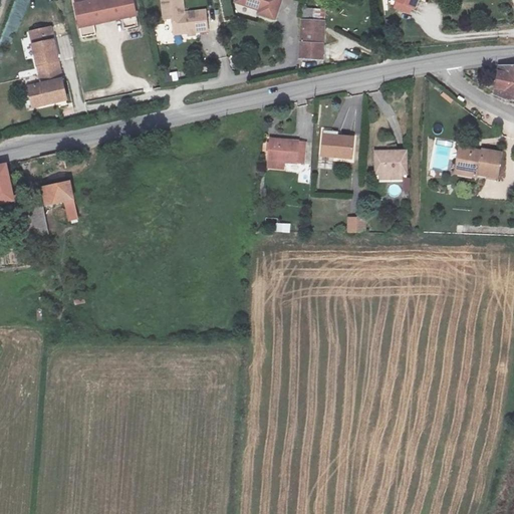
[(126,0),(113,0),(70,10),(75,29),(89,26),(89,29),(117,23),(116,20),(131,17),(126,0)]
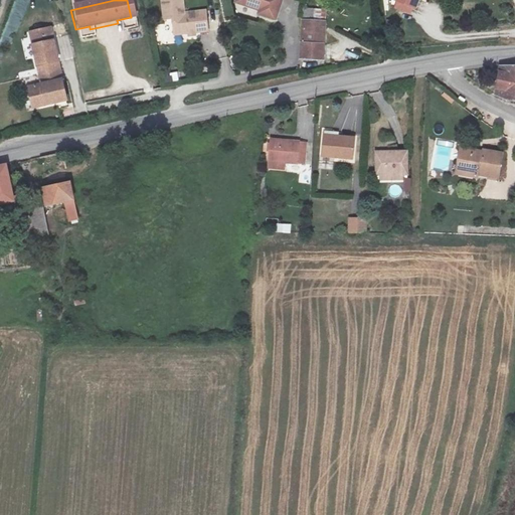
[(177,0),(156,0),(159,19),(168,19),(169,35),(184,33),(189,33),(202,31),(200,11),(179,14),(177,0)]
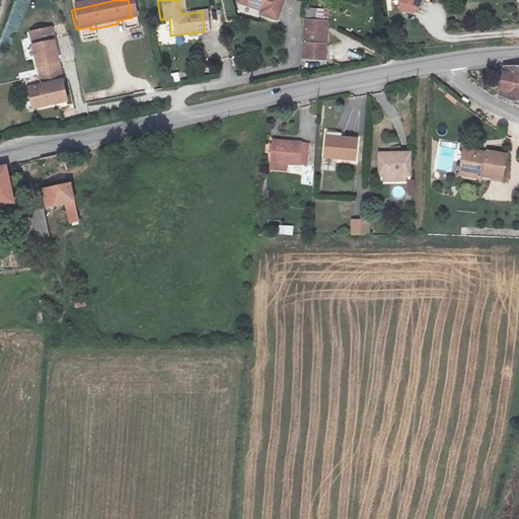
[(278,0),(233,0),(231,6),(255,13),(254,17),(271,22),(278,0)]
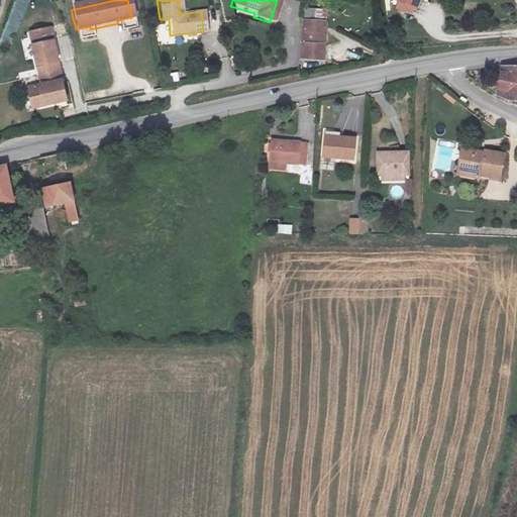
[(322,0),(299,0),(299,11),(297,59),(321,60),(322,0)]
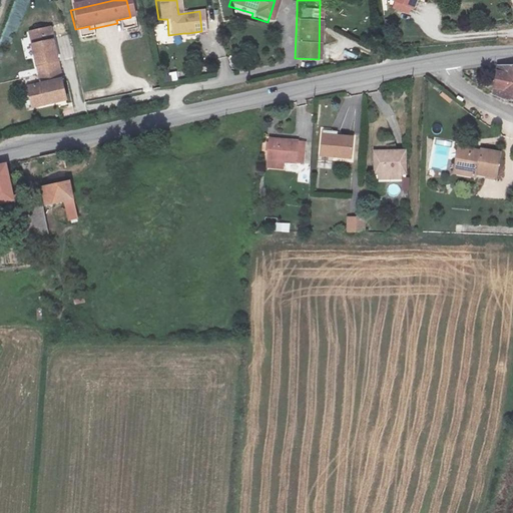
[(395,0),(415,8),(418,0),(395,0)]
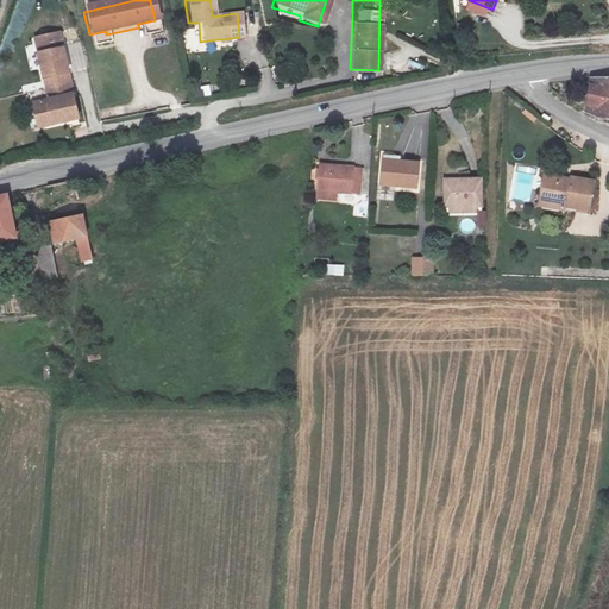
[(27,27),(29,33),(54,29),(51,22),(27,27)]
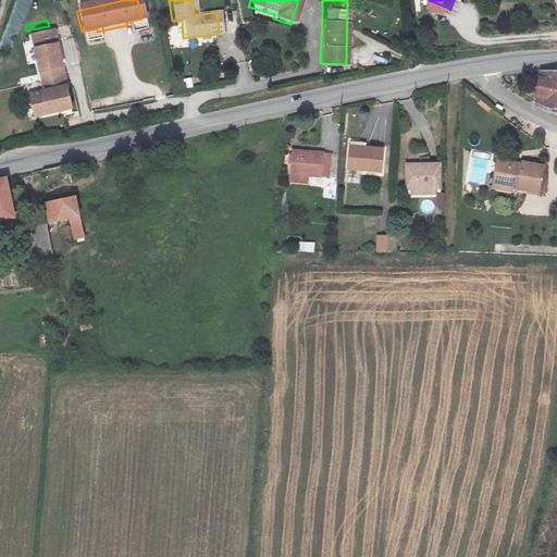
[(49,26),(26,31),(38,82),(29,83),(36,115),(67,108),(49,26)]
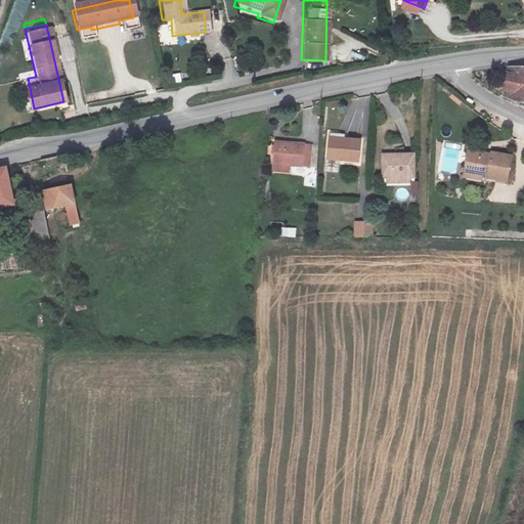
[(523,103),(523,69),(511,70),(507,99),(523,103)]
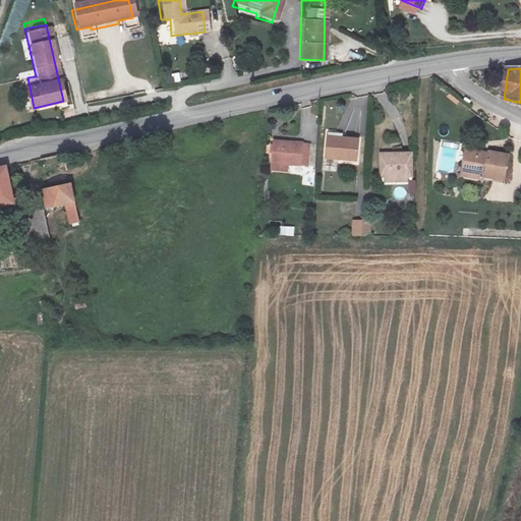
[(34,108),(27,77),(22,79),(29,109),(34,108)]
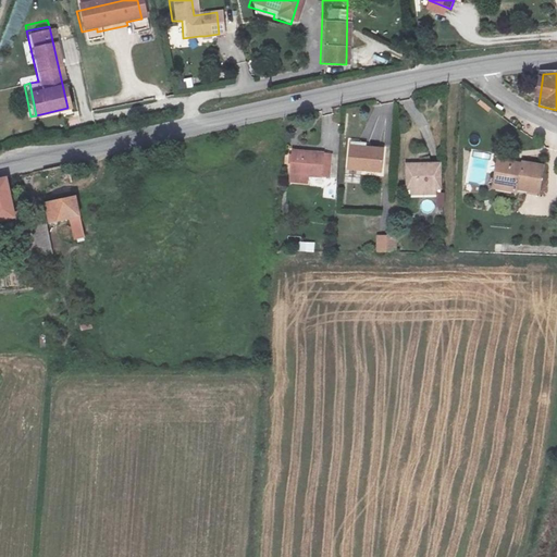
[(385,150),(351,147),(348,172),(383,174),(385,150)]
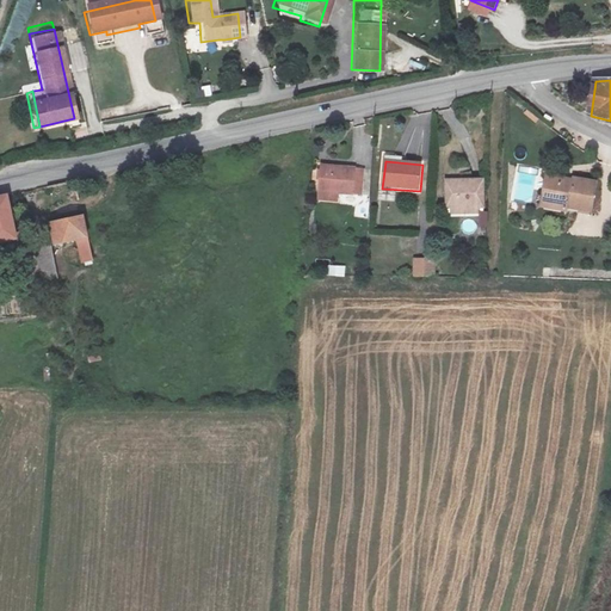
[(320,193),(339,195),(363,196),(364,172),(356,172),(356,170),(323,167),(320,193)]
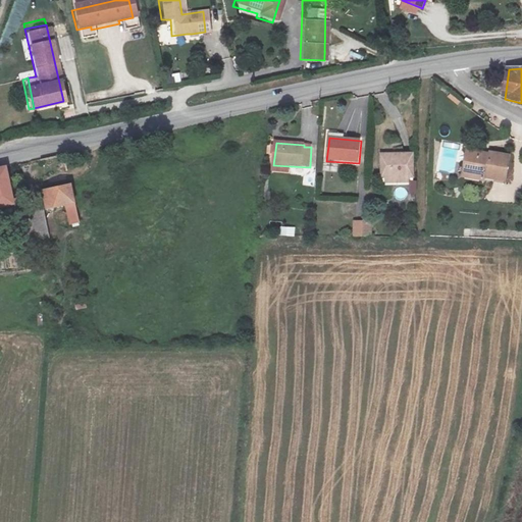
[(511,156),(469,148),(464,171),(507,180),(511,156)]
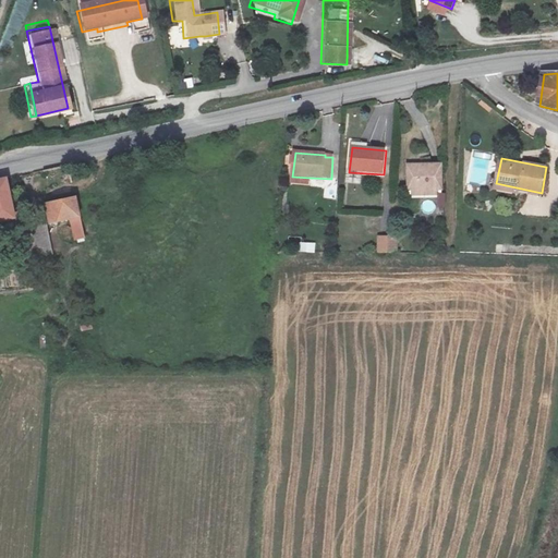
[(441,166),(409,166),(409,191),(413,191),(413,196),(439,195),(440,190),(443,190),(441,166)]
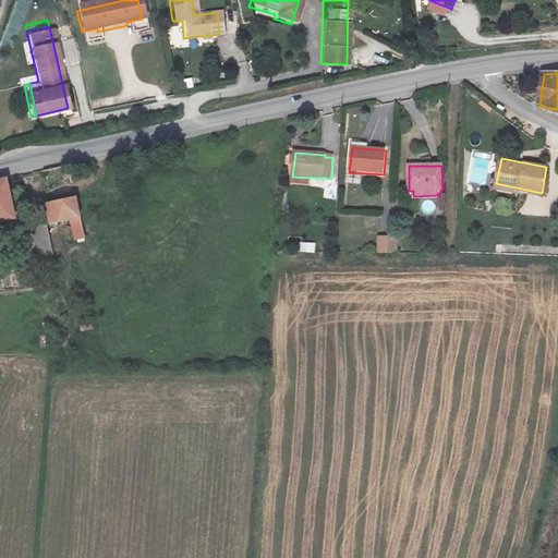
[(50,226),(70,220),(82,217),(70,168),(39,174),(50,226)]
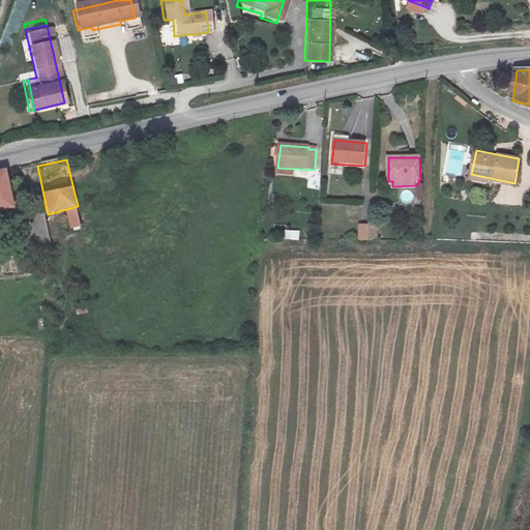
[(0,174),(0,211),(16,208),(7,172),(0,174)]
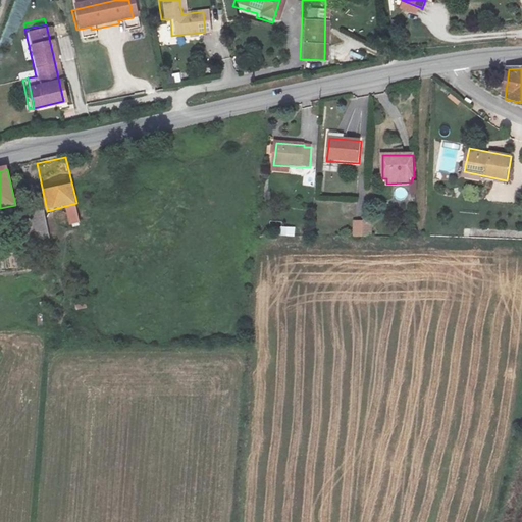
[(88,201),(76,203),(65,206),(70,227),(81,225),(81,222),(93,219),(88,201)]
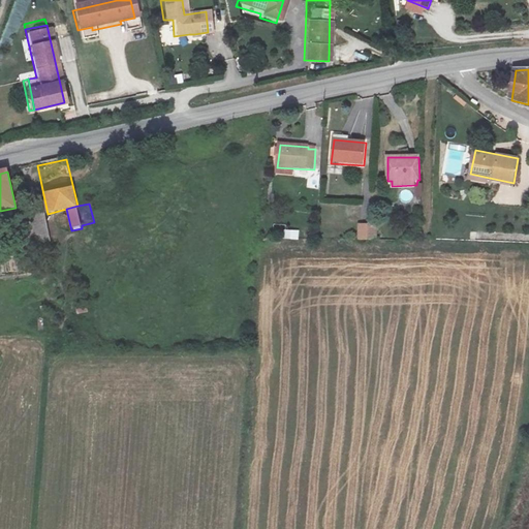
[(20,216),(28,248),(53,243),(45,210),(32,213),(30,205),(21,208),(23,215),(20,216)]
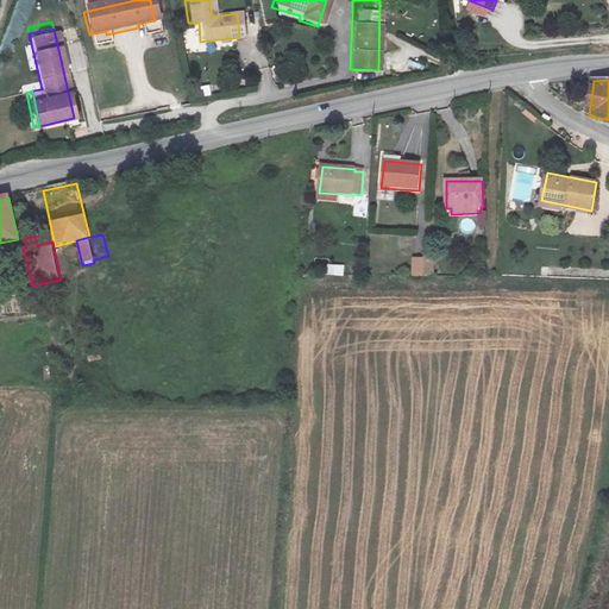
[(424,277),(425,258),(413,258),(412,277),(424,277)]
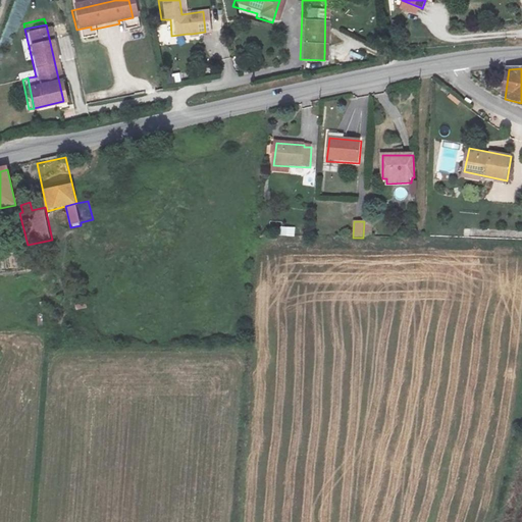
[(373,222),(364,221),(363,238),(373,238),(373,222)]
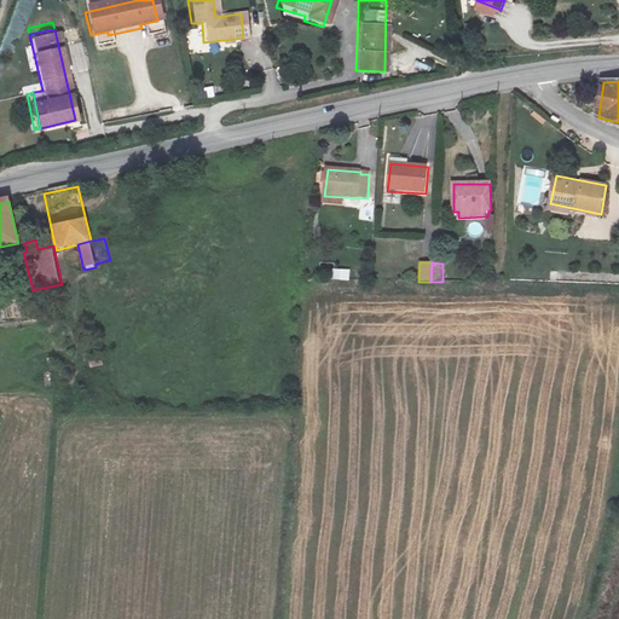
[(334,281),(351,281),(351,271),(334,271),(334,281)]
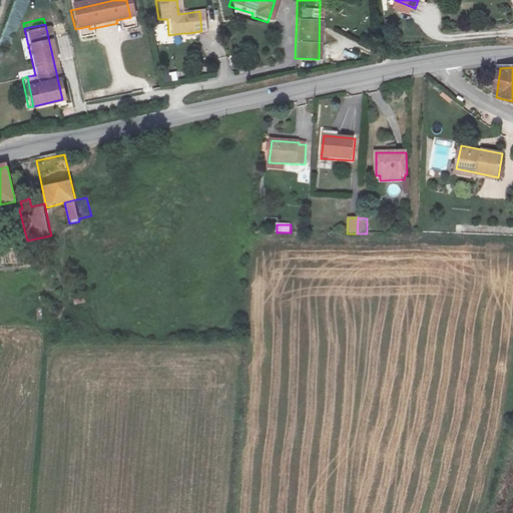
[(84,291),(73,293),(74,305),(86,303),(84,291)]
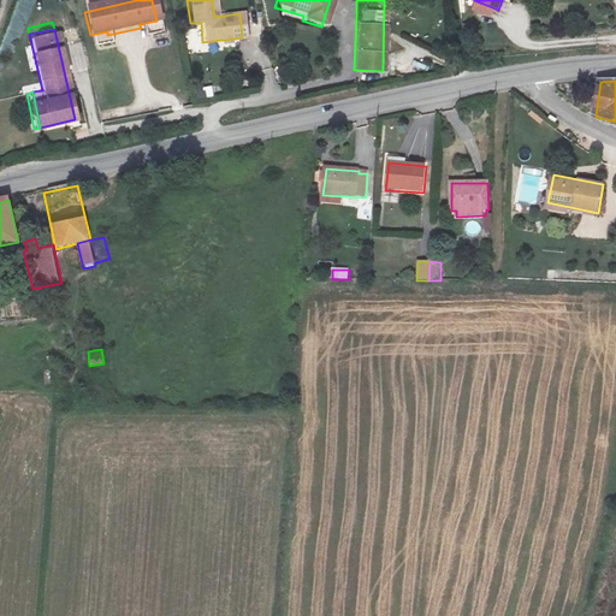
All buildings are outlined.
